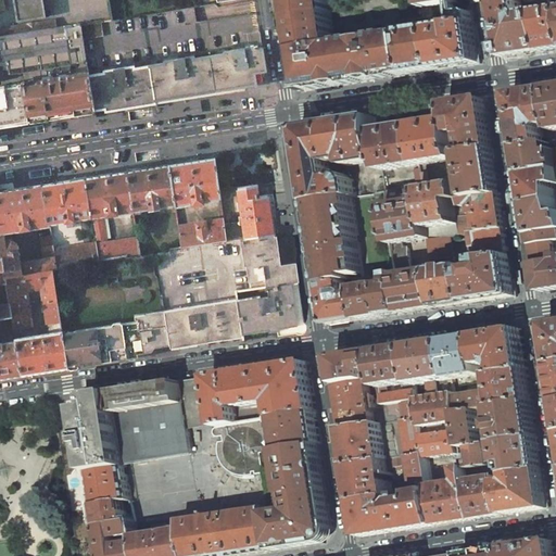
[(41,0),(12,0),(15,23),(45,19),(41,0)]
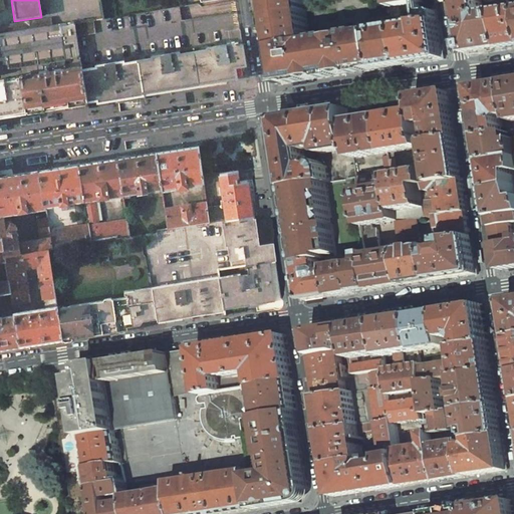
[(266,0),(267,3),(269,13),(294,10),(300,9),(304,8),(307,8),(305,0),(266,0)]
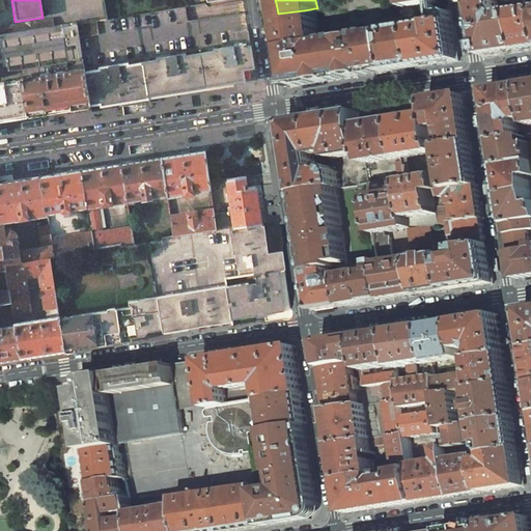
[(437,24),(454,22),(452,11),(440,14),(438,0),(404,0),(408,18),(413,17),(414,17),(413,15),(412,7),(419,6),(429,4),(434,3),(435,9),(437,24)]
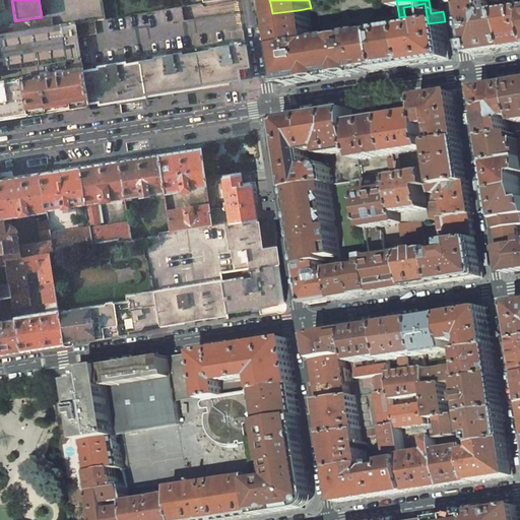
[(466,0),(471,29),(488,28),(485,19),(485,18),(485,17),(485,16),(486,16),(486,15),(486,14),(488,14),(488,13),(489,13),(489,12),(490,12),(491,12),(489,1),(494,1),(495,4),(505,2),(505,1),(504,0),(466,0)]
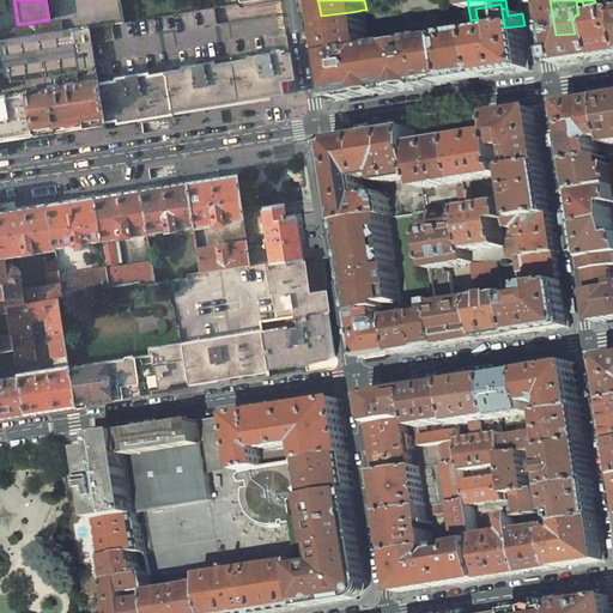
[(607,0),(600,0),(595,1),(595,2),(596,8),(596,14),(610,13),(607,0)]
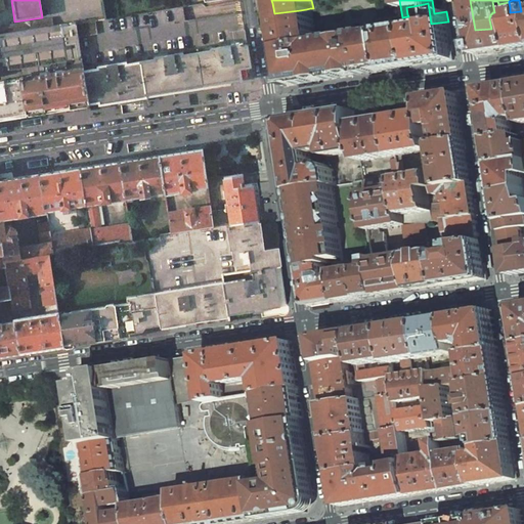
[(300,10),(274,13),(276,30),(308,25),(309,25),(315,24),(313,8),(310,8),(306,9),(300,10)]
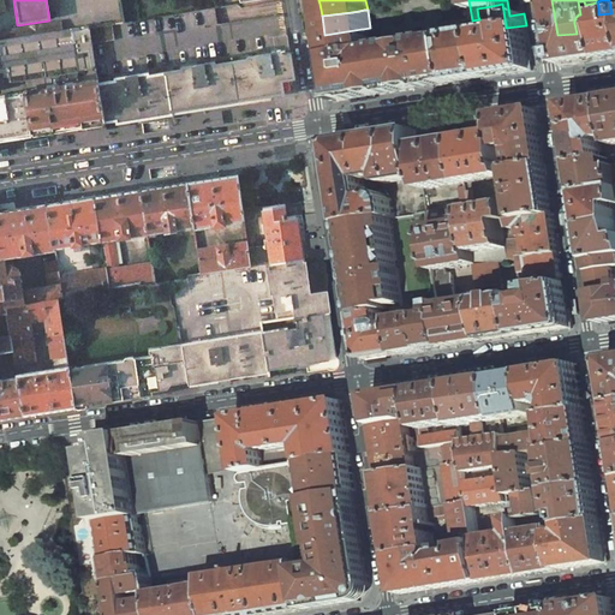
[(614,11),(611,13),(598,15),(605,59),(614,58),(614,11)]
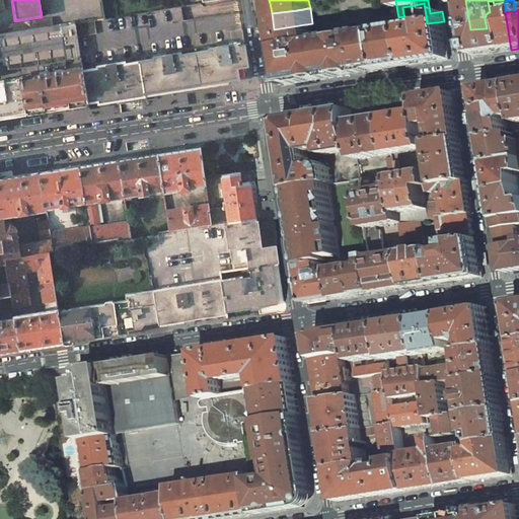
[(485,19),(487,28),(470,29),(474,56),(511,50),(505,12),(492,14),(490,12),(489,12),(488,12),(488,13),(487,13),(487,14),(486,14),(486,15),(486,16),(485,16),(485,17),(485,18),(485,19)]
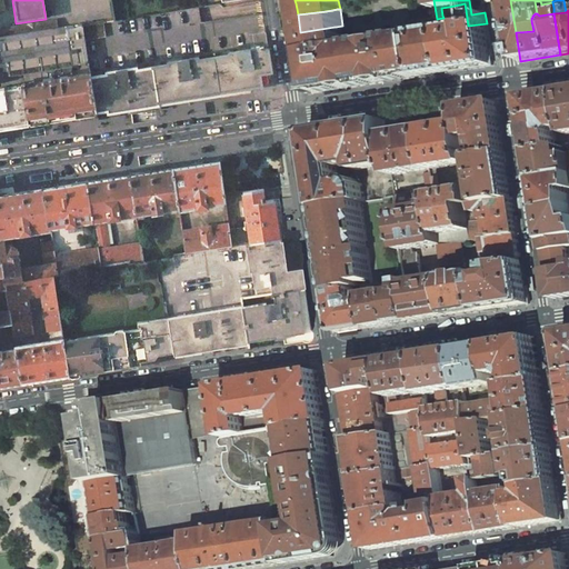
[(426,20),(416,21),(416,22),(417,29),(423,76),(437,73),(451,71),(443,19),(443,18),(442,18),(443,30),(427,32),(426,20)]
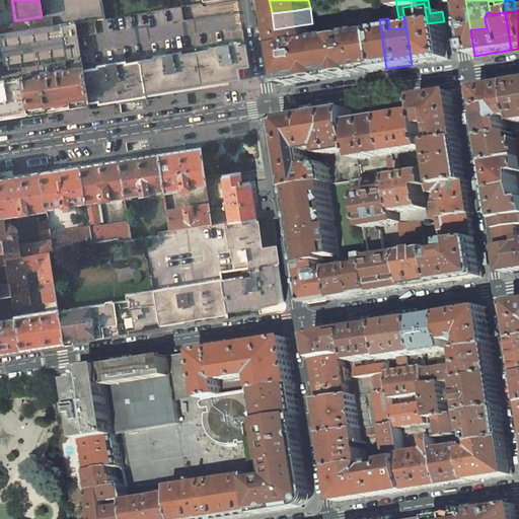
[(405,17),(404,17),(412,65),(431,62),(450,60),(444,21),(427,23),(425,24),(425,22),(420,23),(421,24),(408,26),(405,17)]
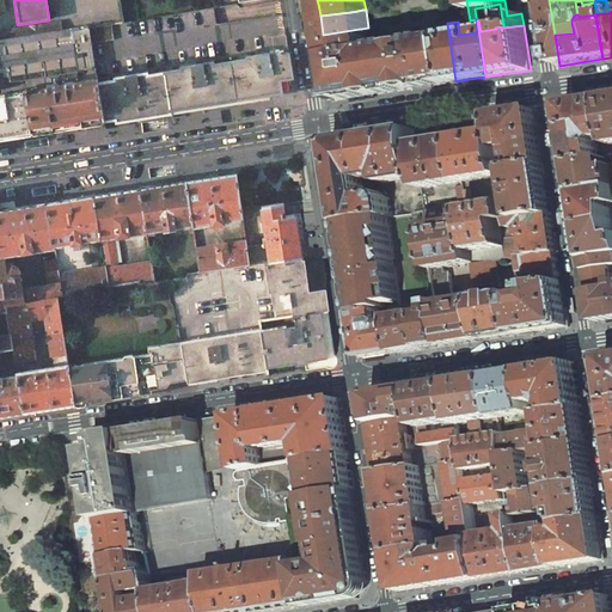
[(11,31),(12,40),(16,38),(17,38),(60,32),(59,23),(11,31)]
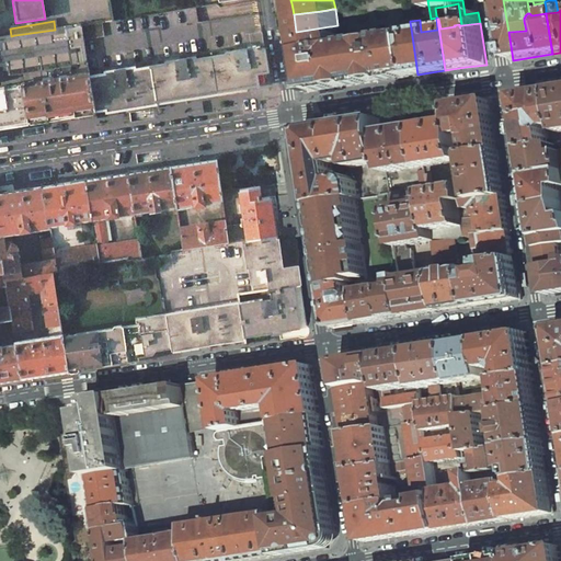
[(102,22),(80,25),(82,38),(104,36),(102,22)]
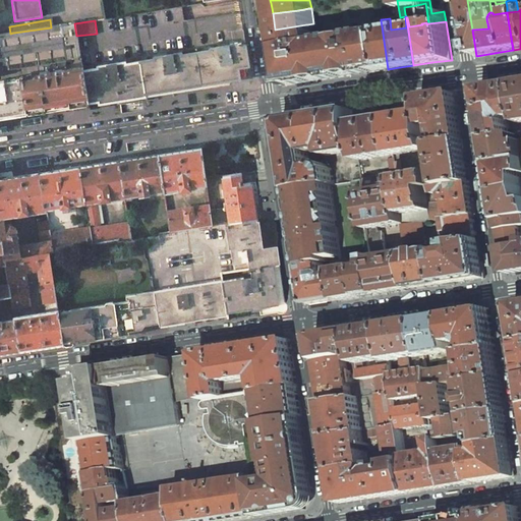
[(21,77),(82,68),(76,36),(74,23),(51,27),(14,33),(21,77)]
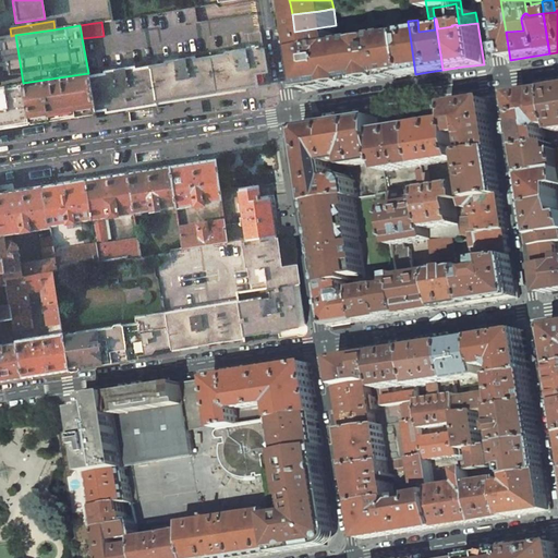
[(294,32),(300,67),(314,64),(315,72),(320,71),(334,69),(331,47),(330,45),(330,38),(329,33),(330,33),(337,32),(336,25),(329,26),(328,26),(294,32)]
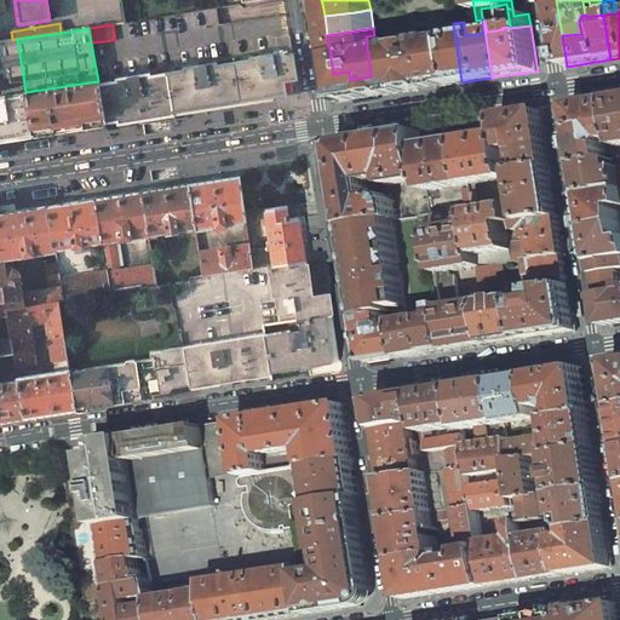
[(374,97),(461,82),(454,32),(405,40),(401,36),(385,40),(383,42),(375,44),(374,35),(367,36),(366,36),(367,42),(367,50),(368,52),(371,76),(374,97)]
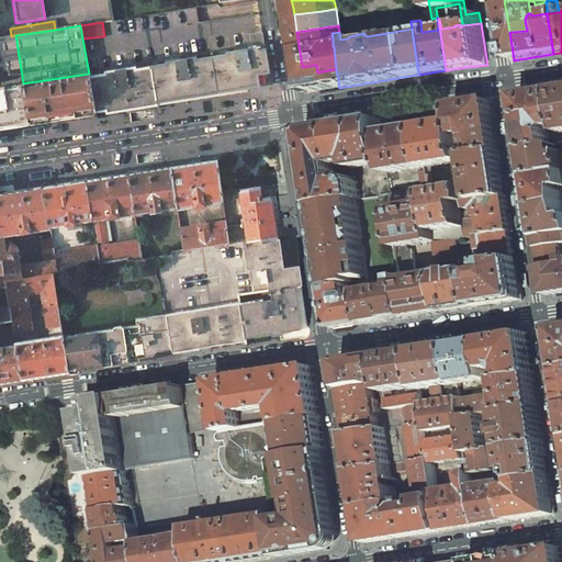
[(105,74),(89,76),(97,111),(259,85),(257,74),(269,71),(263,36),(262,32),(249,34),(251,47),(227,52),(227,51),(218,52),(218,55),(197,58),(195,55),(186,57),(186,58),(176,59),(176,58),(166,59),(167,64),(136,68),(135,65),(125,66),(125,68),(115,69),(115,68),(105,69),(105,74)]
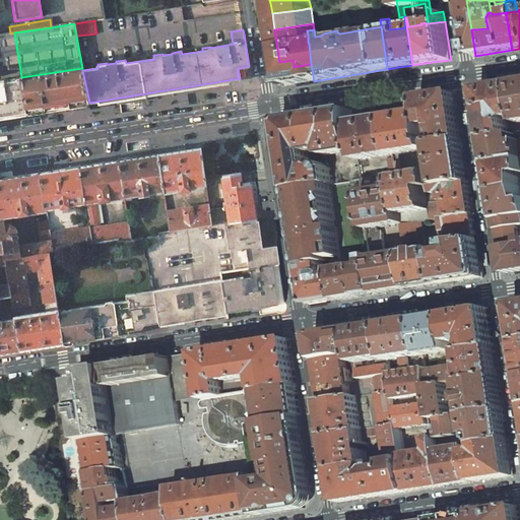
[(0,35),(0,79),(6,79),(21,77),(14,33),(13,33),(10,34),(0,35)]
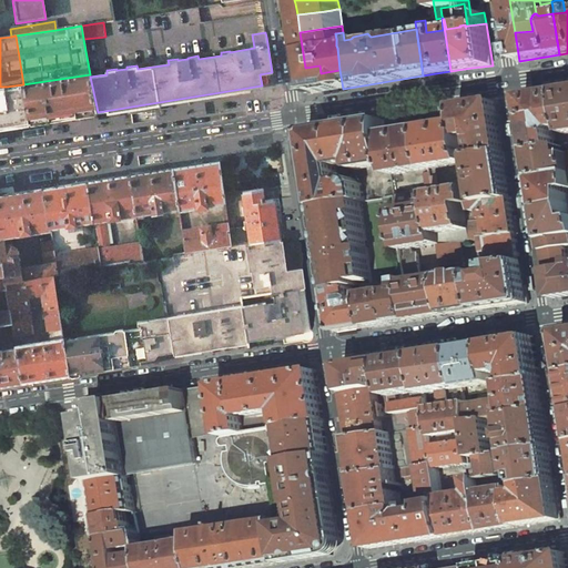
[(307,82),(321,92),(343,89),(340,70),(326,72),(321,73),(320,66),(305,68),(307,82)]
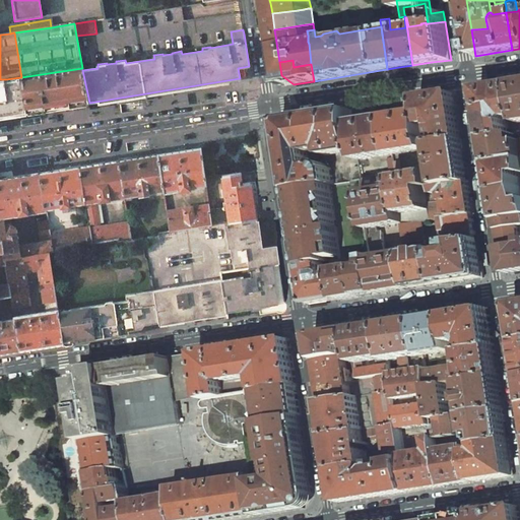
[(26,113),(89,103),(82,70),(82,68),(21,77),(21,80),(26,113)]
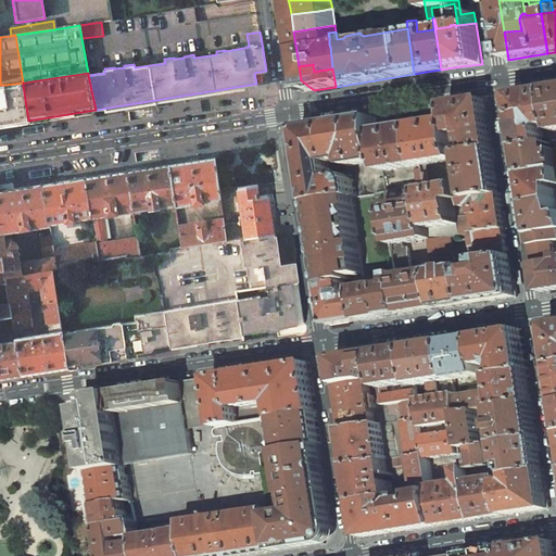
[(8,88),(0,88),(0,124),(5,124),(28,121),(23,86),(8,88)]
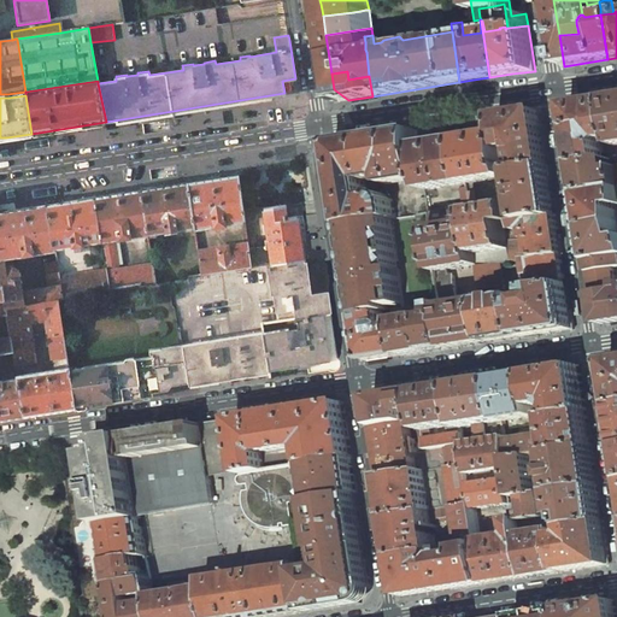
[(570,106),(580,165),(605,162),(601,145),(604,142),(605,140),(616,139),(611,100),(570,106)]
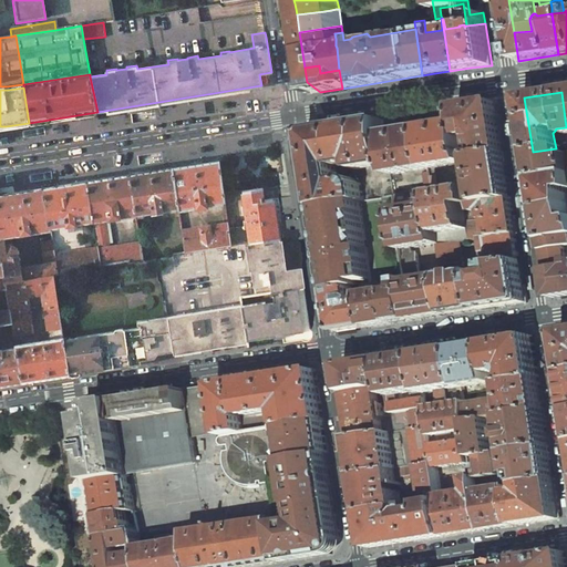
[(477,104),(459,107),(461,121),(463,137),(476,136),(480,155),(505,151),(497,102),(477,104)]
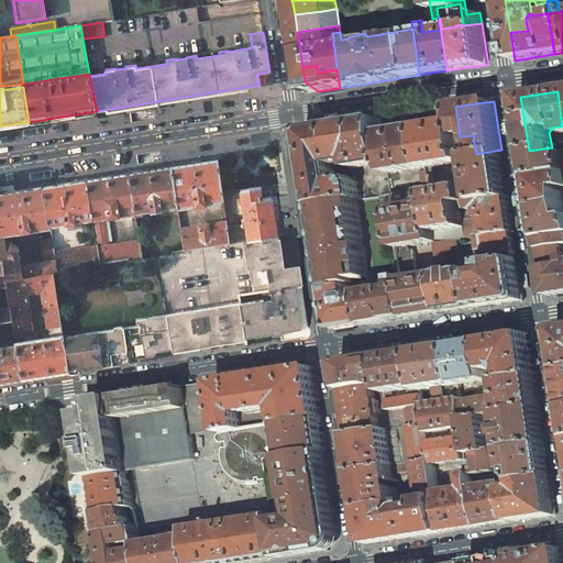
[(355,169),(388,164),(383,132),(381,119),(334,127),(340,164),(352,162),(353,168),(355,169)]
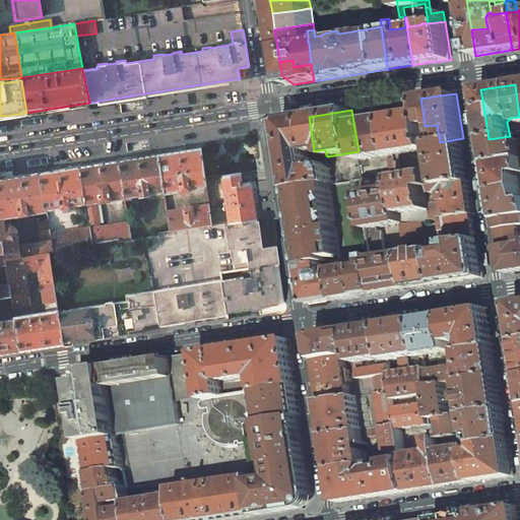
[(404,114),(388,117),(393,154),(407,151),(407,154),(410,153),(410,151),(429,148),(428,144),(426,131),(425,126),(423,111),(404,114)]
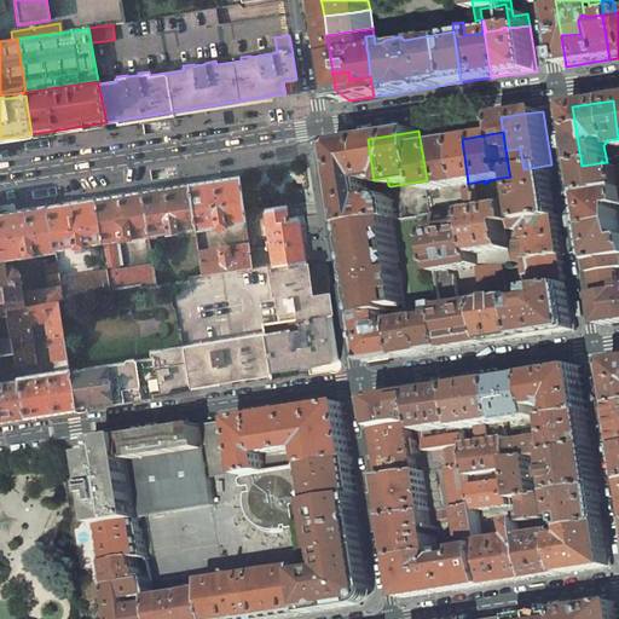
[(347,213),(350,226),(395,219),(398,219),(395,201),(387,195),(372,197),(370,181),(374,180),(368,139),(337,144),(336,145),(347,213)]
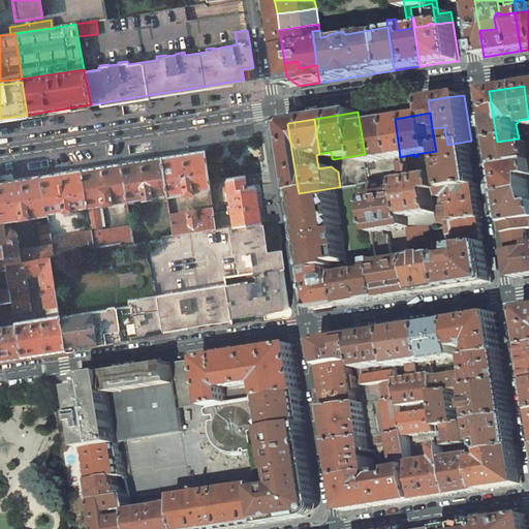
[(375,122),(360,124),(365,154),(366,162),(400,157),(395,119),(375,122)]
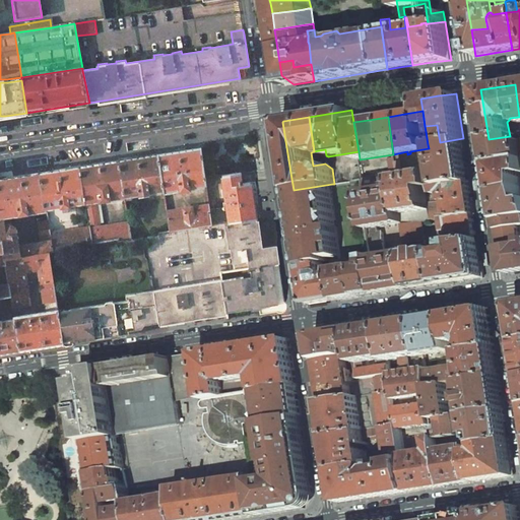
[(429,131),(426,131),(428,144),(435,143),(433,133),(430,133),(429,131)]
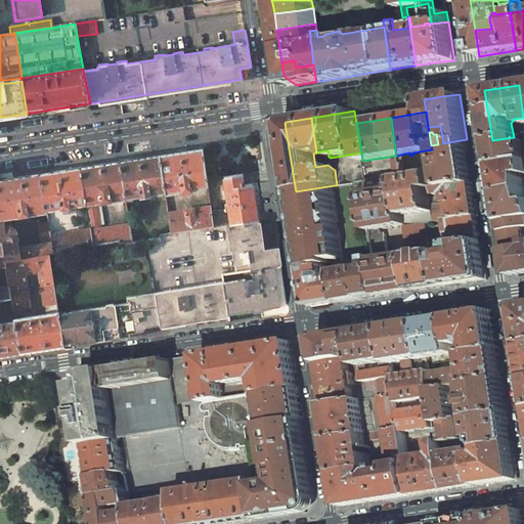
[(514,137),(492,140),(495,165),(523,160),(523,142),(522,143),(520,136),(514,137)]
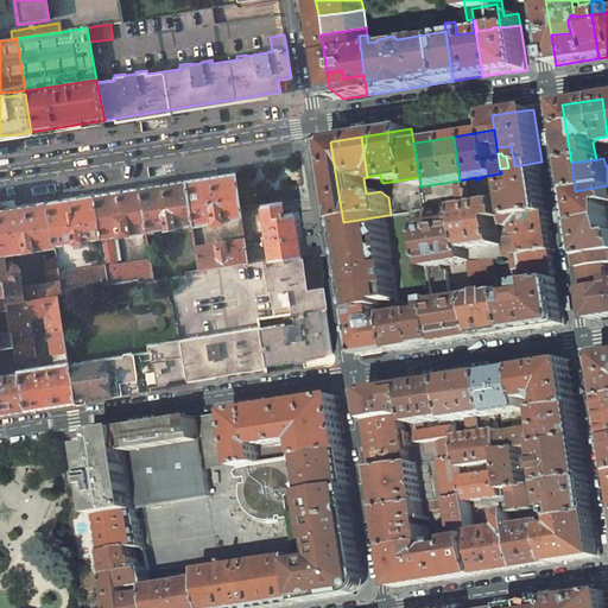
[(511,185),(504,187),(505,201),(513,198),(515,217),(549,211),(542,162),(514,166),(508,168),(511,185)]
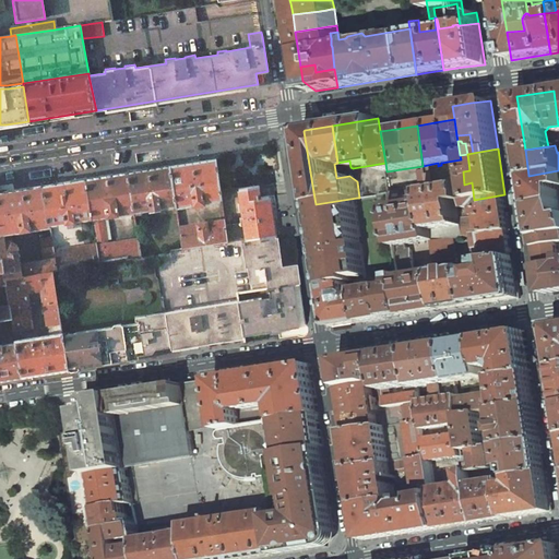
[(216,158),(170,165),(176,206),(177,209),(223,201),(216,158)]
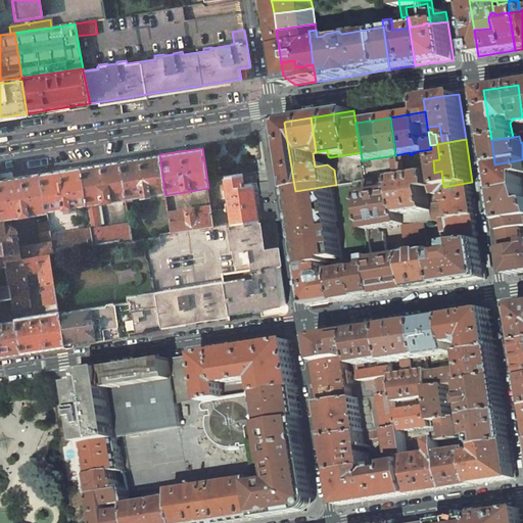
[(159,154),(120,160),(125,199),(140,197),(140,199),(143,199),(142,196),(147,196),(147,198),(150,198),(149,195),(164,193),(159,154)]
